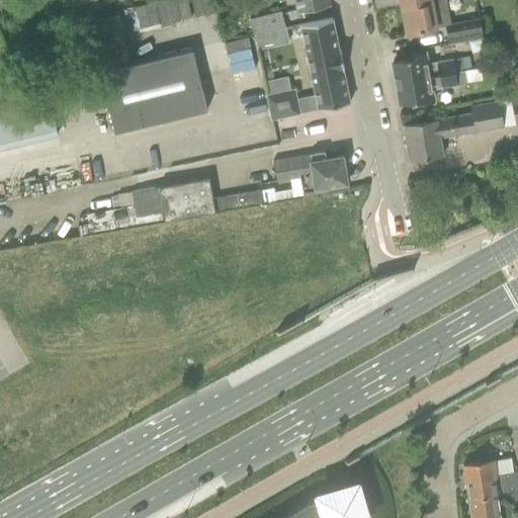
[(213,0),(156,0),(86,17),(100,72),(114,132),(206,109),(192,50),(224,41),(213,0)]
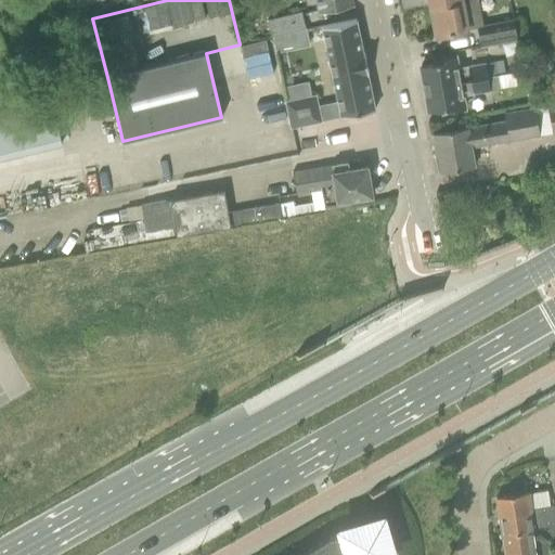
[(313,0),(317,13),(352,5),(351,0),(313,0)]
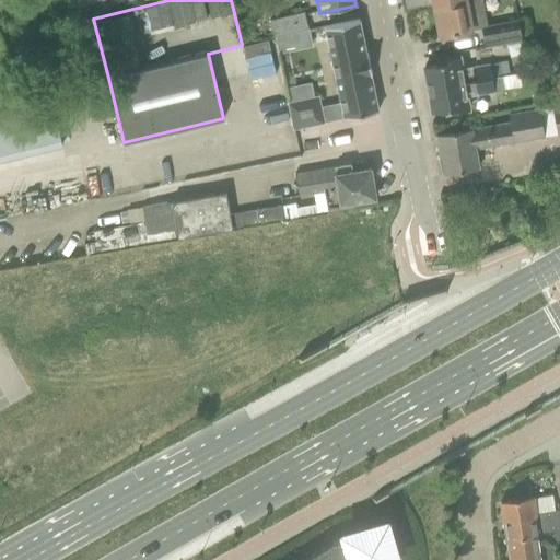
[(441,36),(486,27),(480,0),(469,0),(435,7),(441,36)]
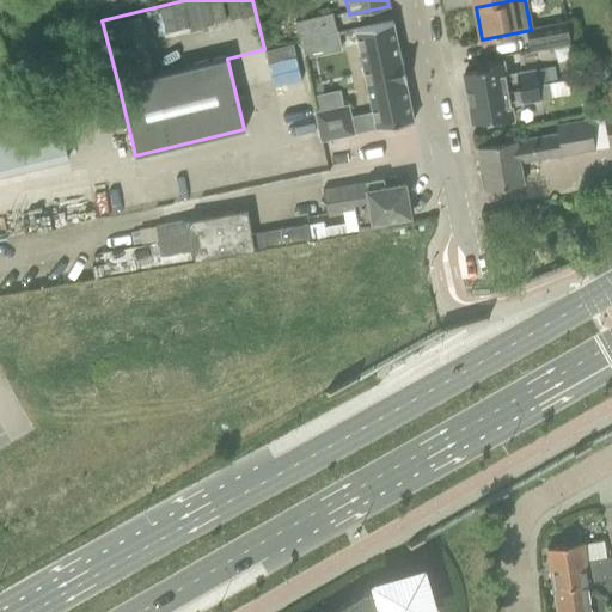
[(299,41),(336,32),(331,13),(294,23),(299,41)]
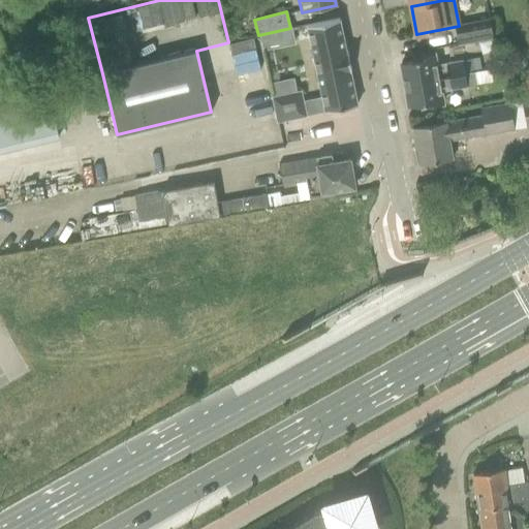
[(308,26),(325,110),(325,111),(358,103),(358,102),(339,20),(340,20),(339,18),(307,25),(307,27),(308,26)]
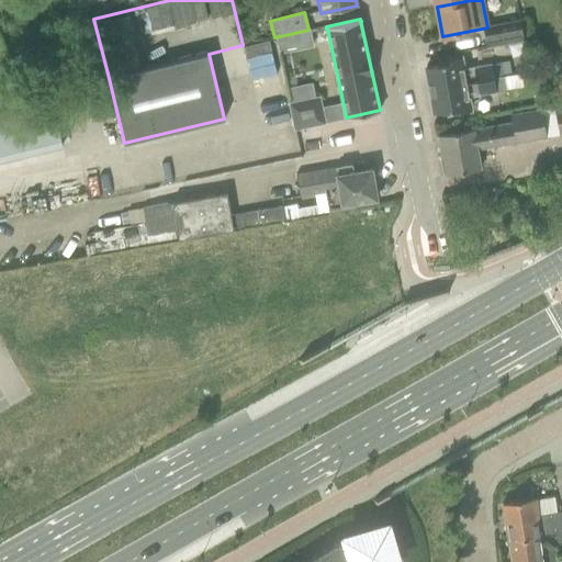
[(486,48),(525,38),(519,20),(482,30),(486,48)]
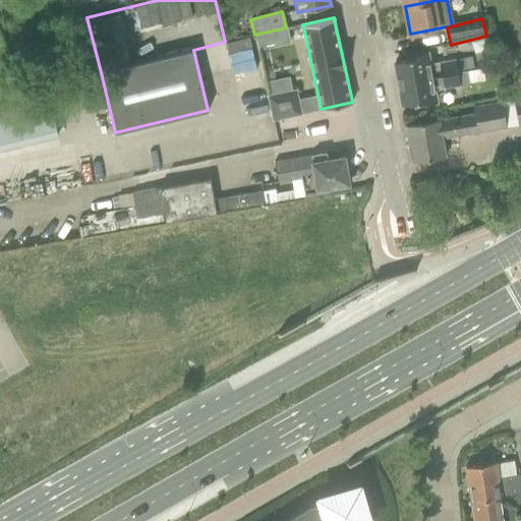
[(455,58),(429,63),(427,52),(408,56),(408,59),(395,61),(399,83),(468,70),(467,69),(473,68),(470,57),(455,59),(455,58)]
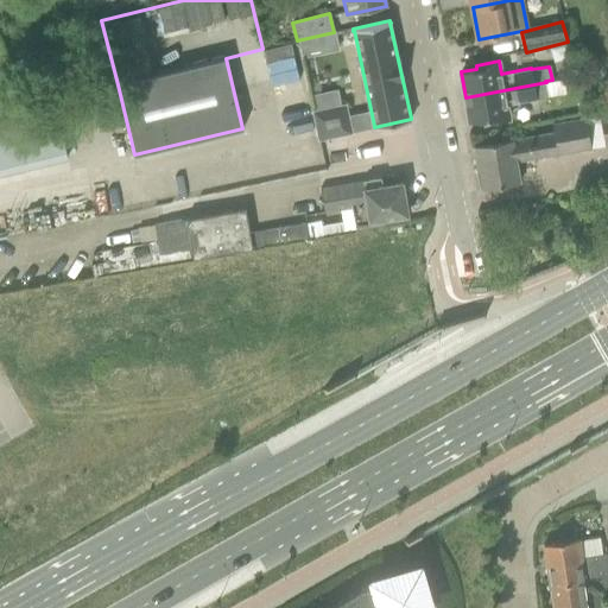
[(537,99),(549,96),(546,82),(466,97),(470,122),(486,120),(486,124),(511,119),(508,106),(537,100),(537,99)]
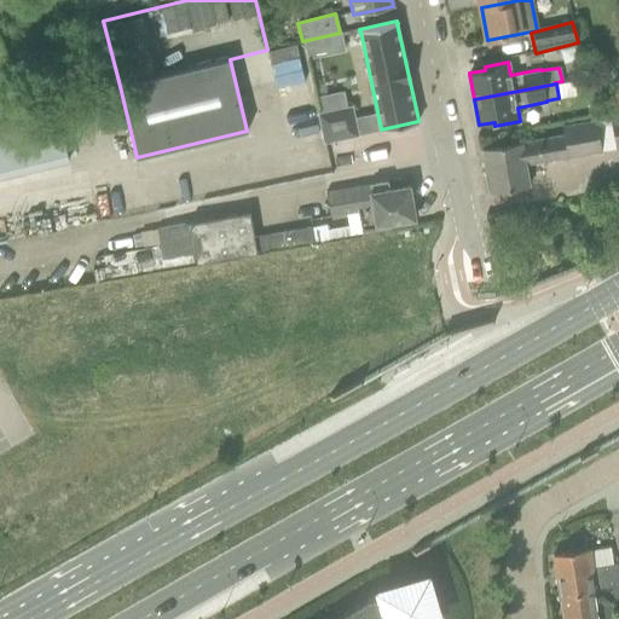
[(0,114),(0,173),(70,155),(56,100),(0,114)]
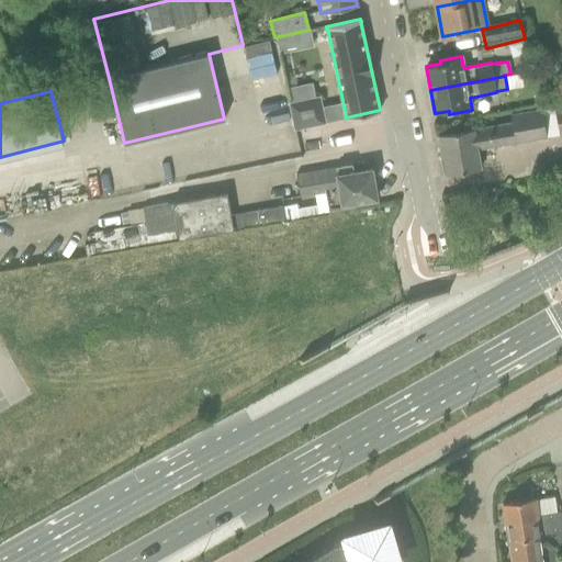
[(319,97),(290,103),(294,130),(325,123),(319,97)]
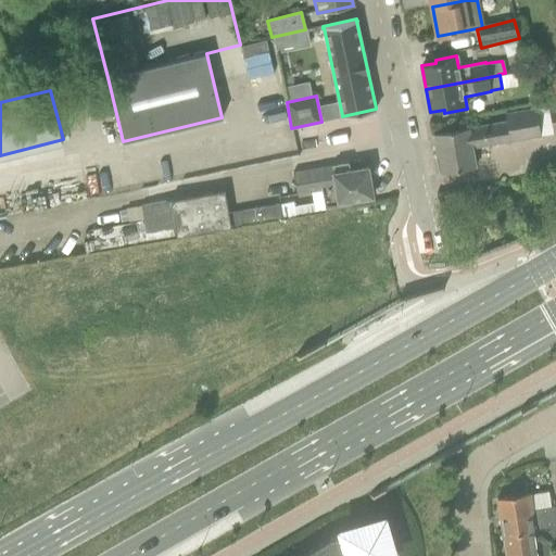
[(472,149),(540,136),(535,109),(505,114),(506,122),(433,135),(441,173),(476,167),(472,149)]
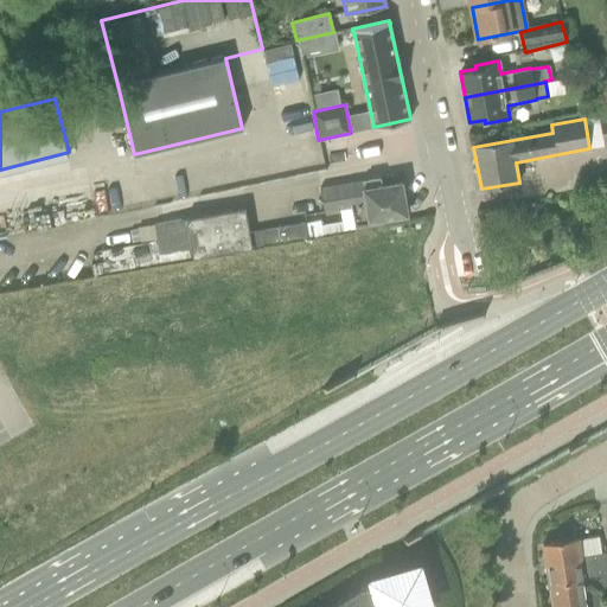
[(401,184),(381,186),(379,178),(320,189),(324,212),(352,208),(357,230),(377,227),(376,219),(406,213),(401,184)]
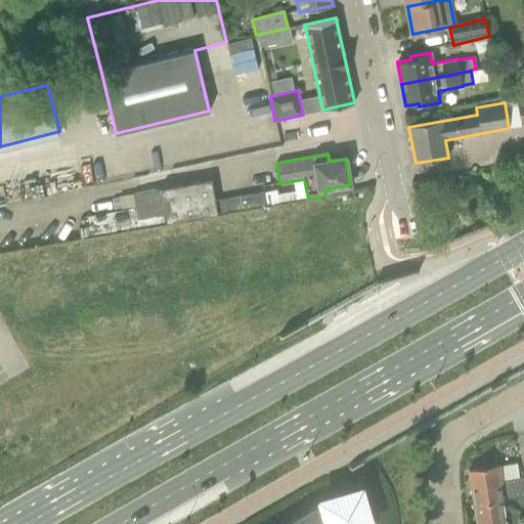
[(211,179),(110,198),(117,231),(217,214),(211,179)]
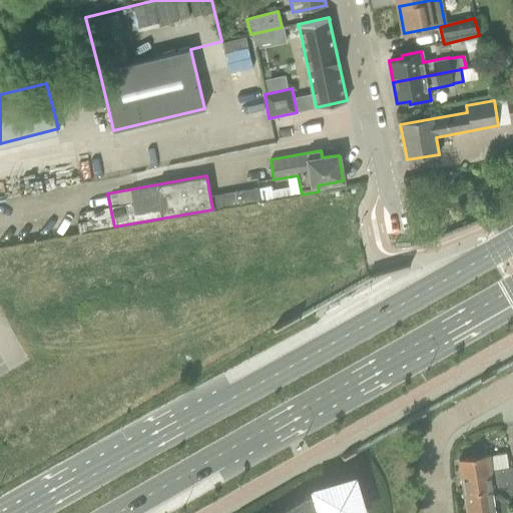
[(211,194),(212,204),(234,201),(234,192),(211,194)]
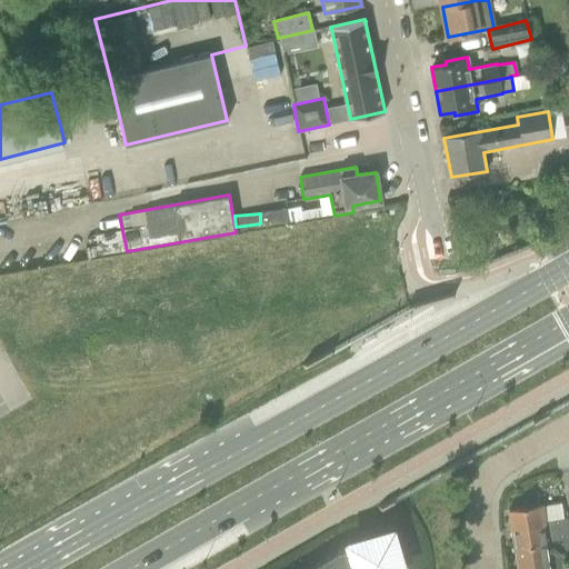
[(568,530),(567,518),(543,521),(541,505),(509,510),(515,548),(548,542),(568,538),(568,530)]
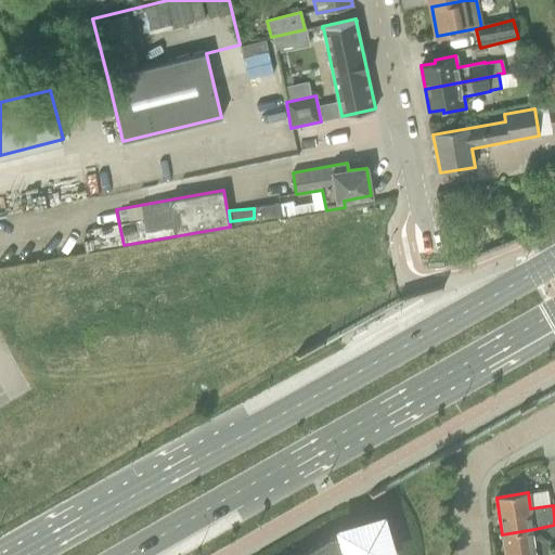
[(394,554),(383,517),(341,530),(343,532),(330,537),(298,554),(394,554)]
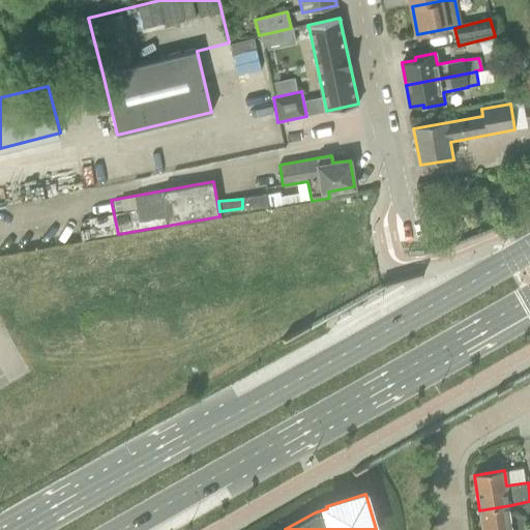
[(510,505),(479,510),(482,529),(513,529),(511,517),(524,514),(529,513),(529,501),(510,505)]
